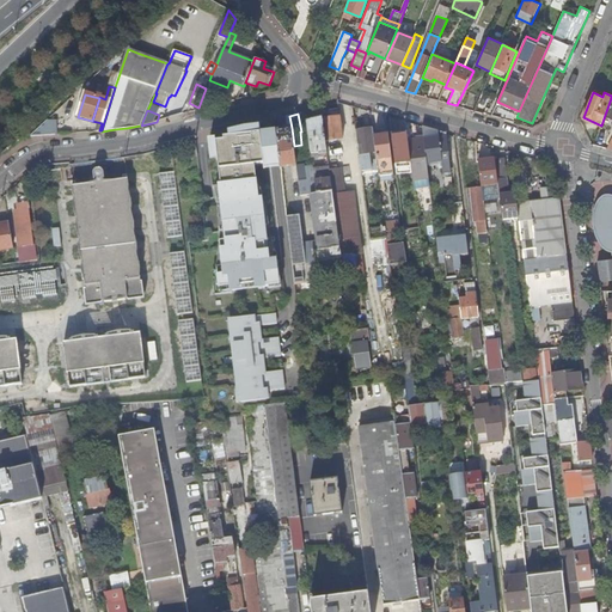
[(325,142),(344,140),(341,117),(323,120),(325,142)]
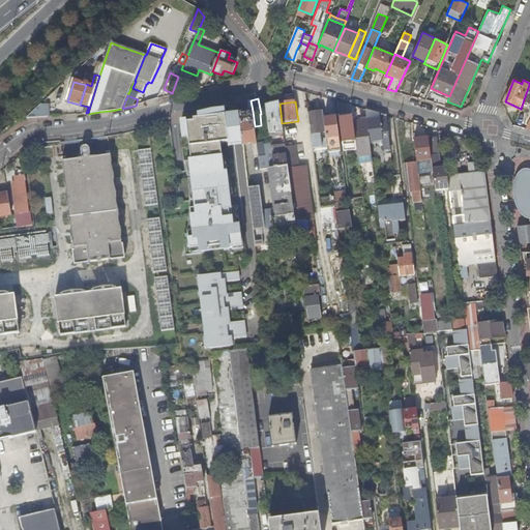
[(275,133),(275,136),(284,134),(282,123),(280,104),(266,107),(270,134),(275,133)]
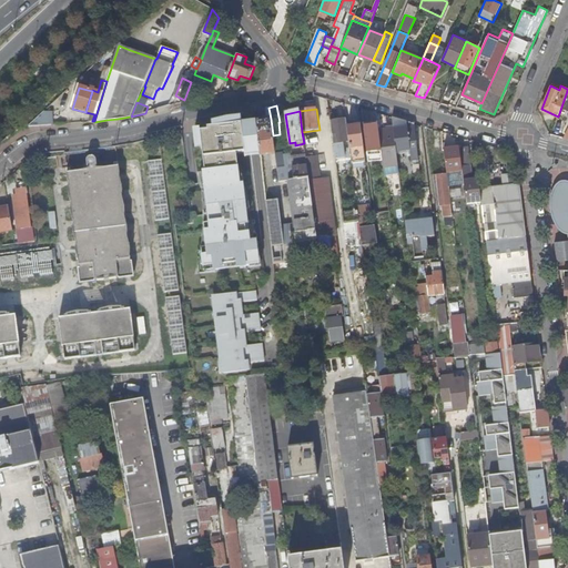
[(53,125),(53,115),(53,112),(46,113),(29,128),(41,127),(53,125)]
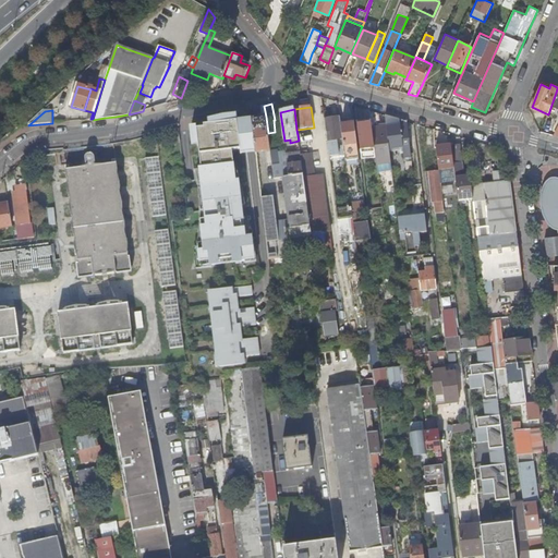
[(380,128),(379,114),(370,111),(373,131),(377,165),(378,172),(392,171),(391,165),(391,164),(390,152),(389,149),(387,128),(380,128)]
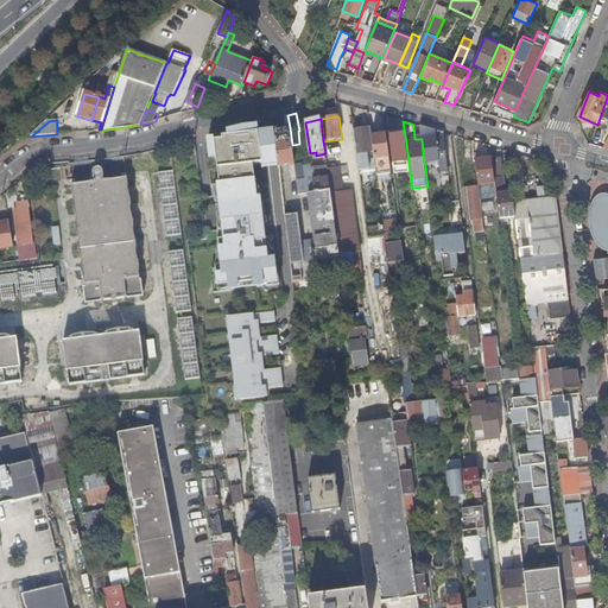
[(361,122),(353,124),(360,171),(375,169),(374,160),(372,138),(371,128),(362,130),(361,122)]
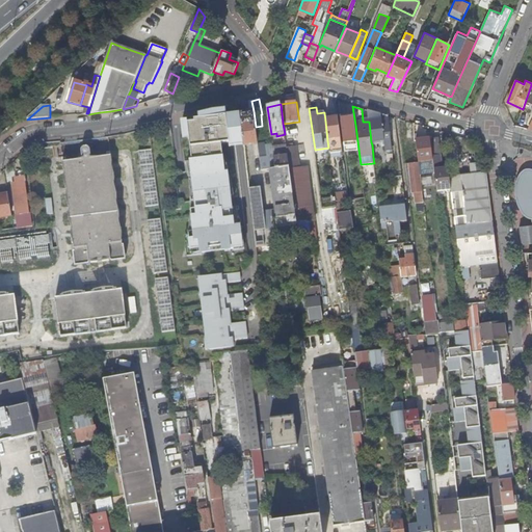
[(352,125),(350,107),(341,108),(343,130),(352,129),(352,125)]
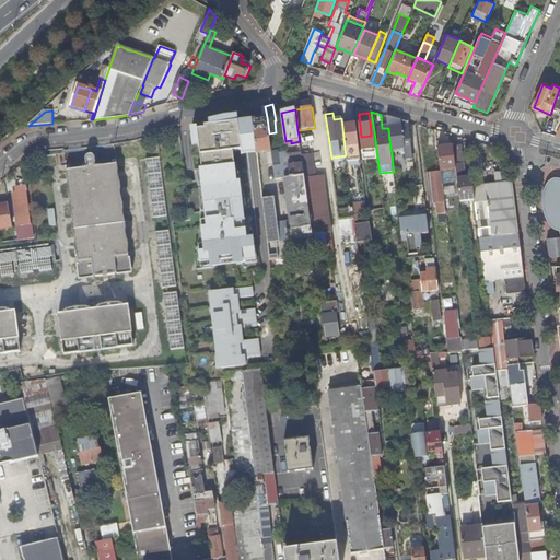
[(254,120),(240,123),(238,114),(213,120),(214,124),(214,126),(206,127),(207,129),(193,131),(195,146),(200,144),(203,172),(201,172),(208,222),(202,223),(205,246),(199,246),(202,269),(221,267),(220,263),(235,260),(235,265),(251,263),(249,260),(256,259),(254,238),(247,240),(246,231),(244,232),(243,222),(245,222),(241,183),(237,184),(234,152),(242,151),(243,155),(257,153),(254,120)]
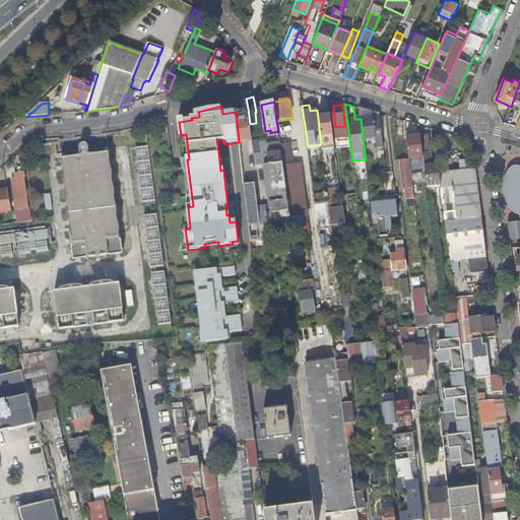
[(376,137),(376,140),(377,149),(384,149),(380,114),(360,108),(361,119),(363,139),(376,137)]
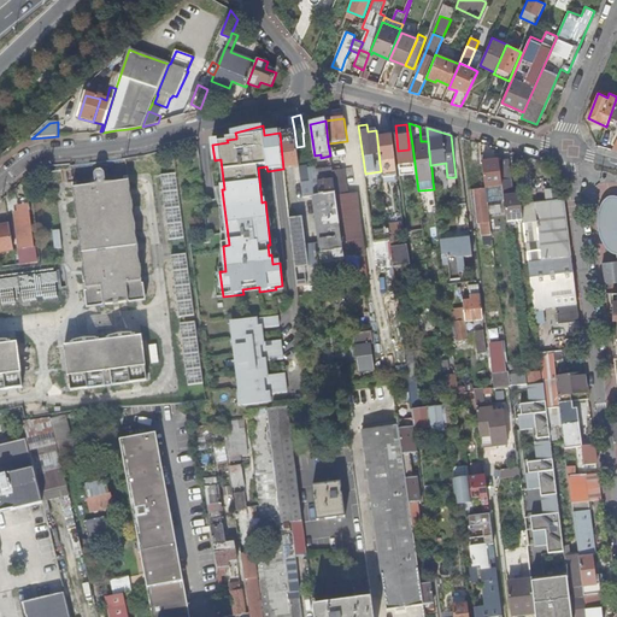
[(280,133),(283,169),(299,166),(297,147),(294,129),(280,133)]
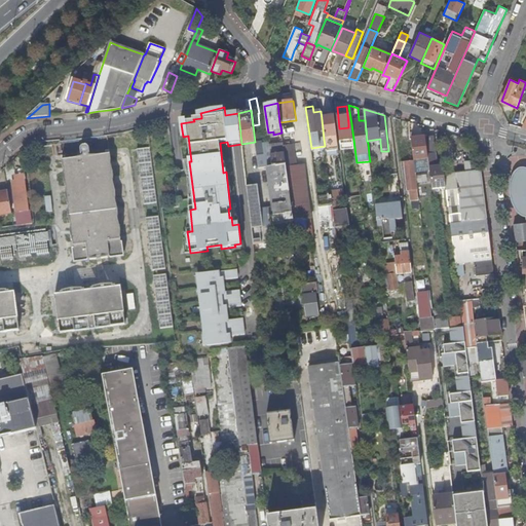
[(324,139),(337,137),(334,117),(322,119),(324,139)]
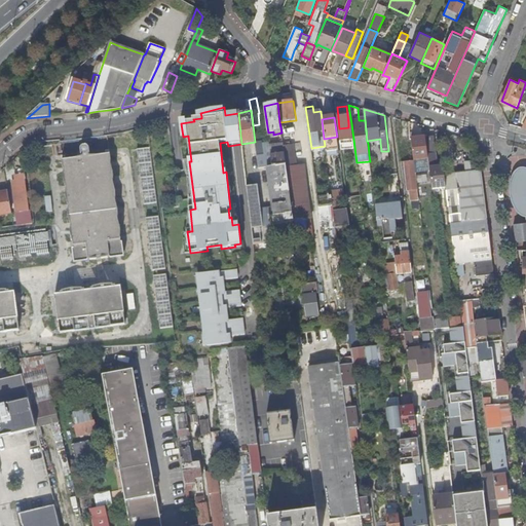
[(346,130),(338,132),(341,151),(348,150),(346,130)]
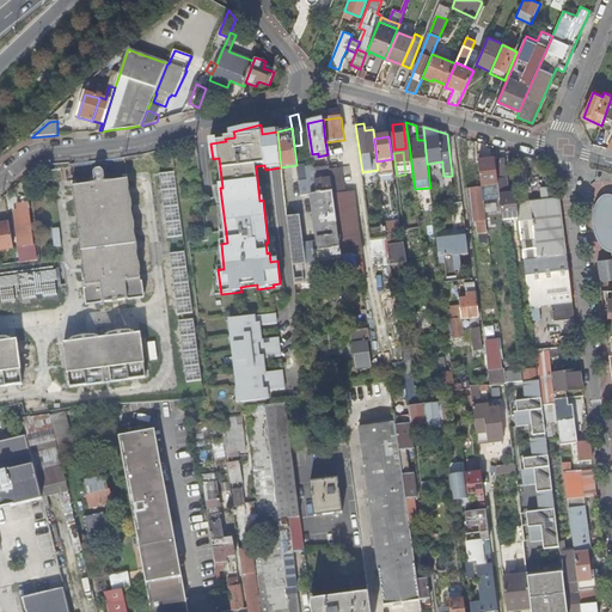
[(392,159),(377,161),(378,170),(379,177),(393,175),(392,159)]
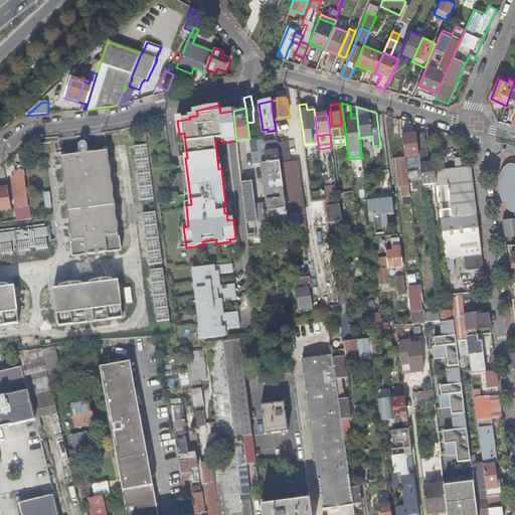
[(424,134),(416,135),(418,150),(425,149),(424,134)]
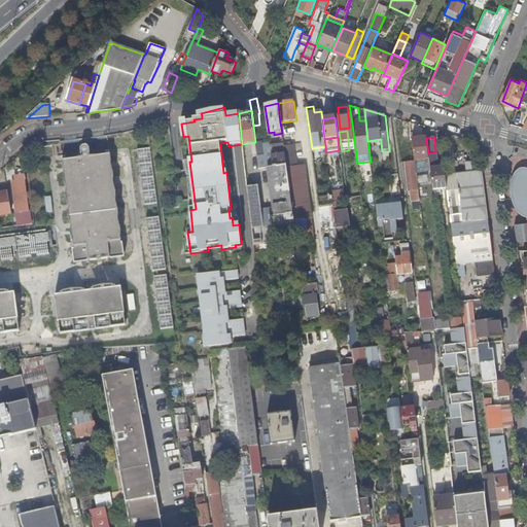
[(426,138),(412,139),(415,160),(429,159),(428,155),(428,153),(426,138)]
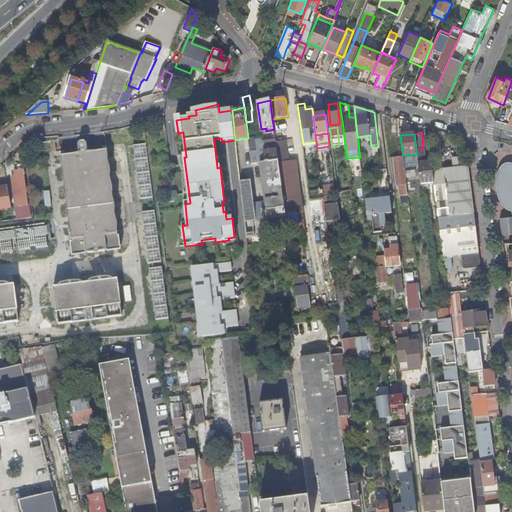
[(264,153),(277,151),(275,143),(275,139),(262,141),(264,153)]
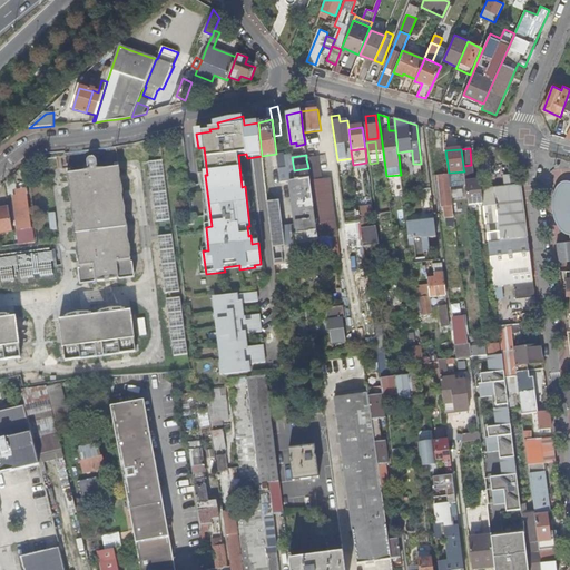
[(294,170),(292,157),(284,158),(285,169),(278,169),(281,183),(291,180),(295,180),(294,170)]
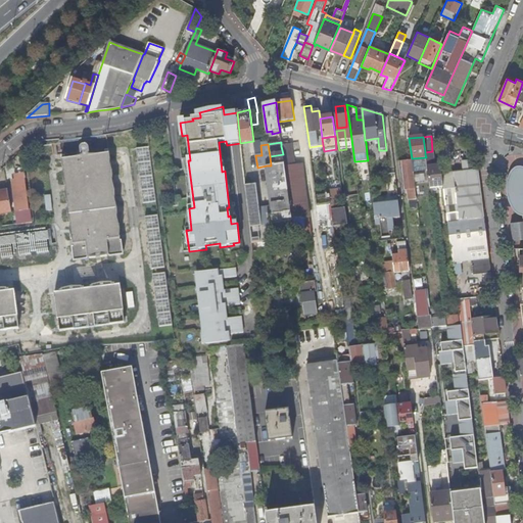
[(293,144),(281,146),(283,154),(291,221),(303,220),(306,219),(300,164),(295,165),(293,144)]
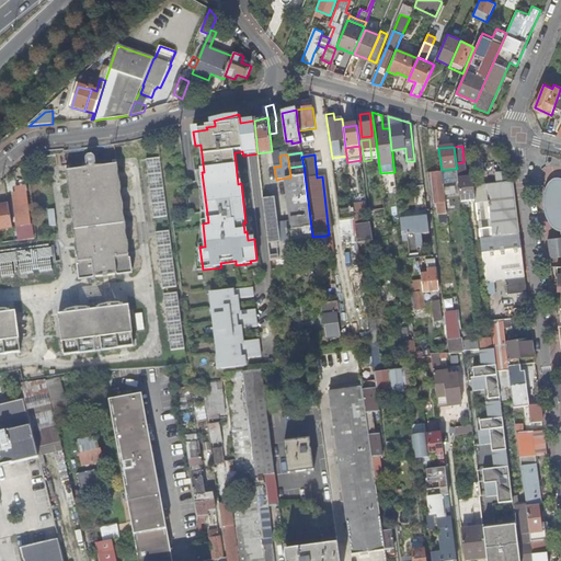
[(96,160),(95,159),(94,157),(93,157),(92,156),(91,156),(90,156),(89,157),(88,158),(87,158),(87,159),(88,169),(83,169),(83,170),(66,172),(81,278),(104,278),(104,277),(106,276),(109,276),(110,277),(132,272),(117,165),(103,168),(102,167),(98,168),(96,160)]
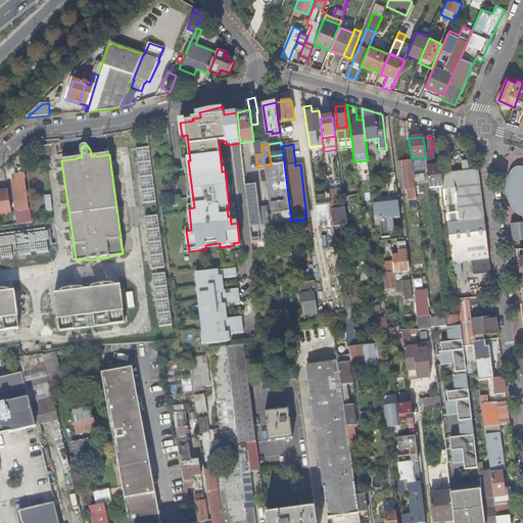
[(149,146),(136,148),(144,202),(157,201),(149,146)]
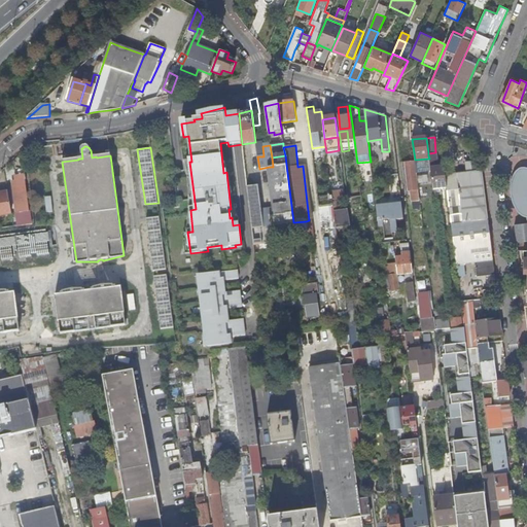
[(430,168),(438,167),(437,153),(428,155),(429,159),(430,168)]
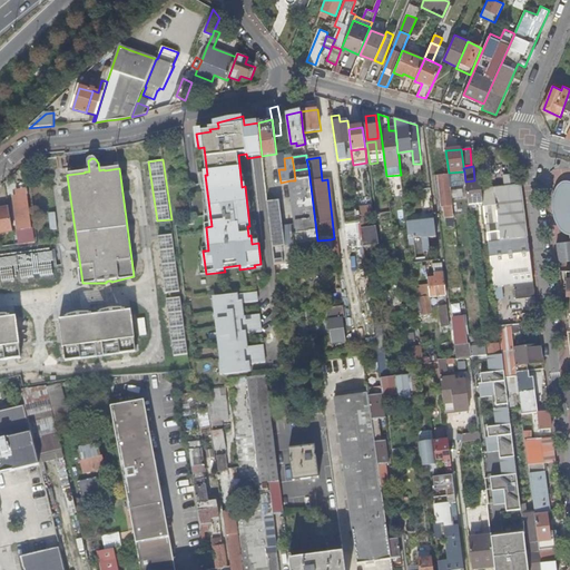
[(267,195),(274,254),(300,251),(298,245),(303,245),(317,243),(320,254),(333,253),(331,239),(317,241),(308,168),(294,170),(295,180),(291,180),(296,226),(283,227),(279,203),(274,203),(273,198),(271,195),(267,195)]
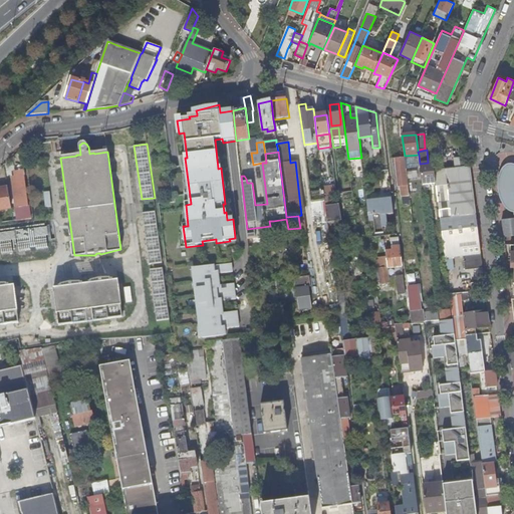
[(401,187),(409,186),(407,177),(406,164),(405,157),(395,158),(399,187),(401,187)]
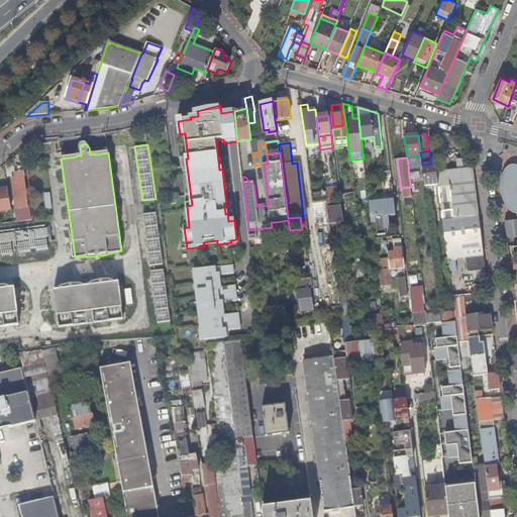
[(186,194),(187,206),(192,205),(186,159),(182,160),(184,171),(186,183),(186,194)]
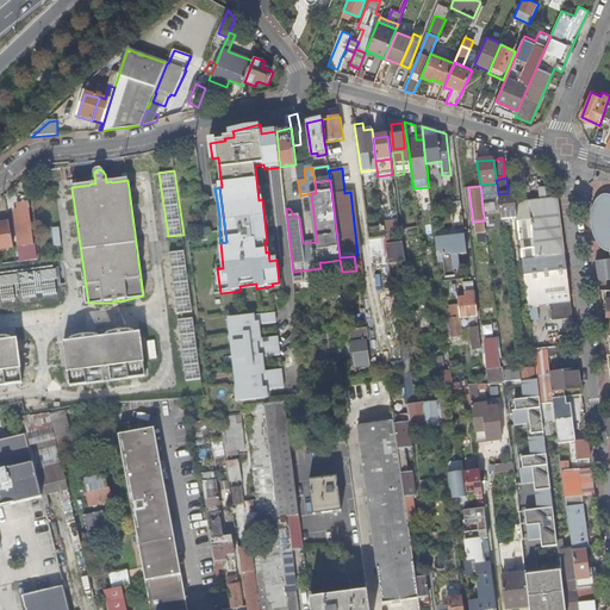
[(539,200),(555,199),(554,187),(537,190),(539,200)]
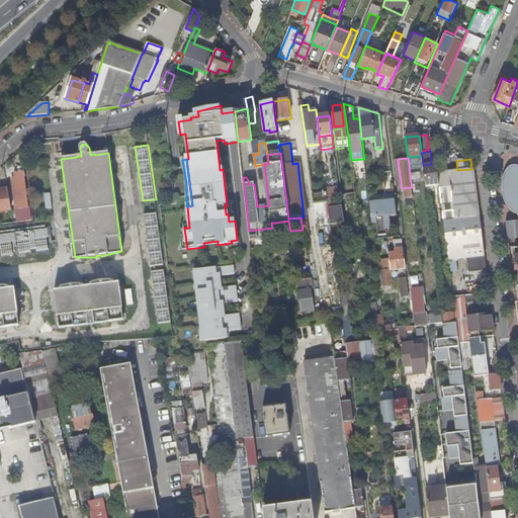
[(308,217),(306,204),(300,163),(297,163),(304,217),(308,217)]
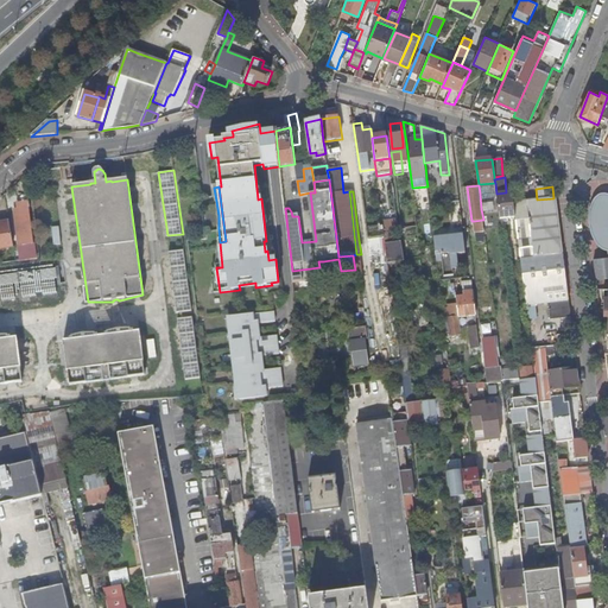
[(500,220),(515,217),(513,202),(512,191),(506,192),(496,194),(500,220)]
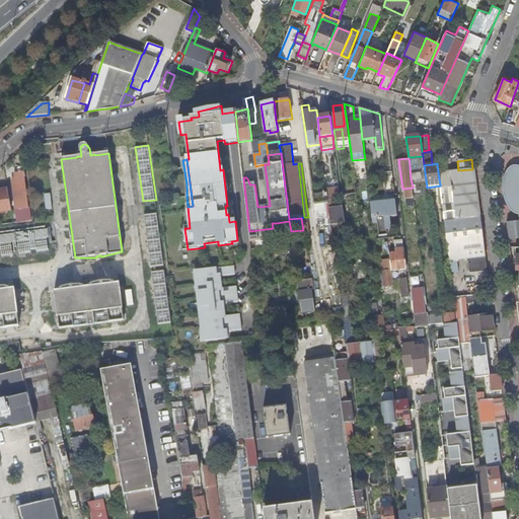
[(418,164),(410,165),(411,178),(420,177),(418,164)]
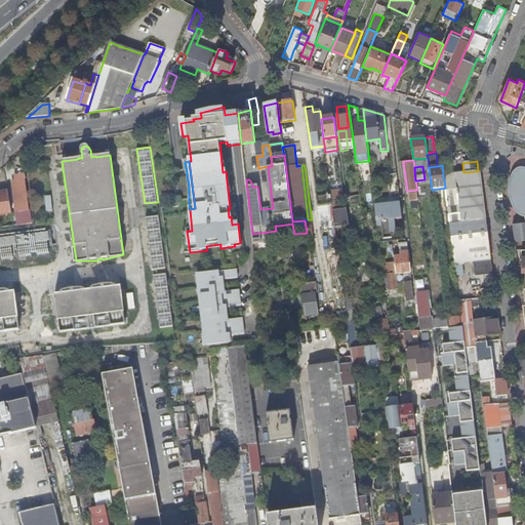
[(524,167),(520,168),(517,170),(514,173),(511,177),(510,183),(510,186),(509,195),(511,202),(513,206),(515,209),(518,212),(521,214),(523,215),(524,215),(523,201),(523,200),(524,200),(524,167)]
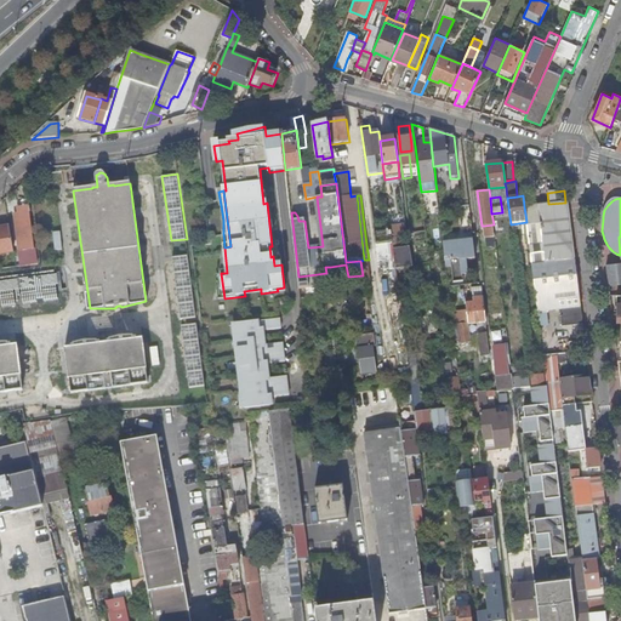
[(548,204),(524,206),(527,222),(529,243),(531,261),(537,314),(559,312),(560,317),(581,314),(575,260),(568,203),(565,203),(548,204)]
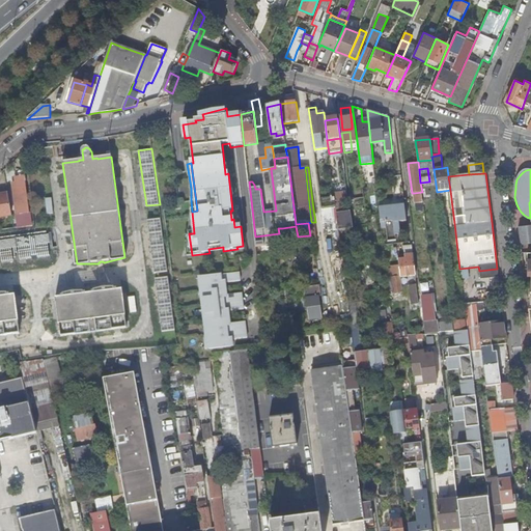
[(25,212),(27,225),(32,225),(25,175),(16,177),(17,183),(12,183),(18,212),(25,212)]
